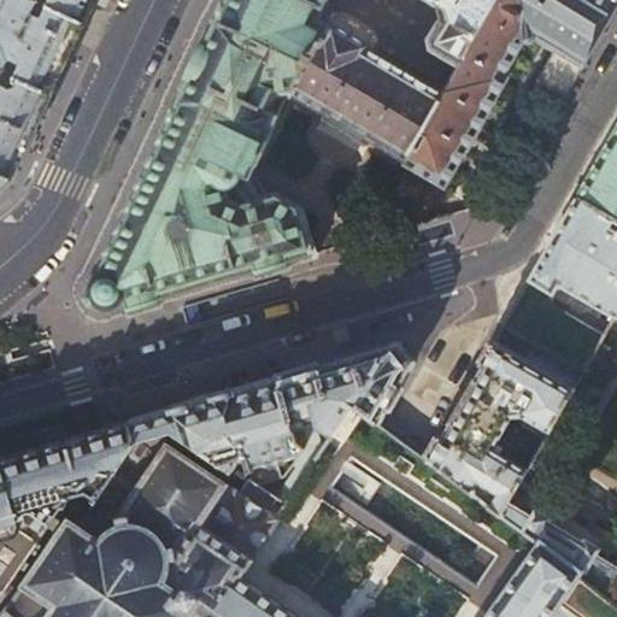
[(0,71),(50,95),(65,63),(83,24),(31,0),(1,0),(0,3),(0,71)]
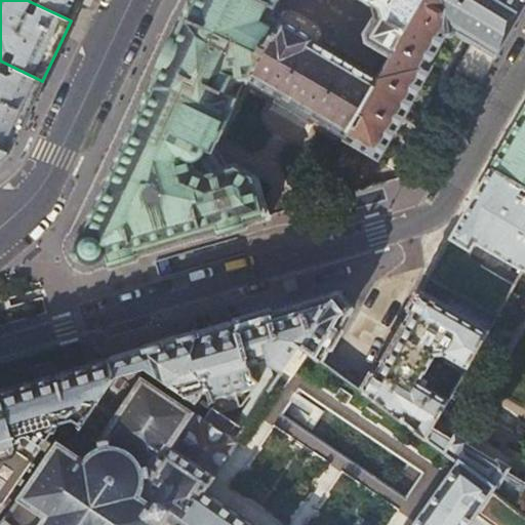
[(27,0),(71,21),(80,0),(27,0)]
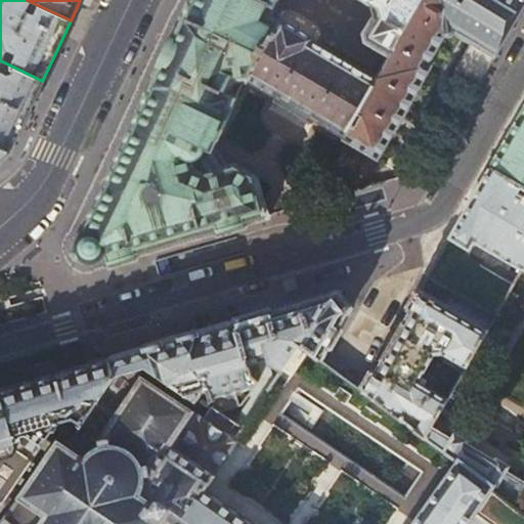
[(182,0),(179,7),(156,56),(135,100),(128,117),(93,189),(70,238),(68,246),(68,251),(70,257),(73,261),(77,264),(81,267),(85,268),(90,268),(118,260),(133,256),(218,230),(264,218),(267,216),(257,177),(232,164),(219,168),(216,173),(212,172),(210,172),(206,173),(204,174),(193,169),(203,148),(208,150),(242,80),(273,97),(272,98),(312,123),(313,122),(343,139),(424,0),(182,0)]
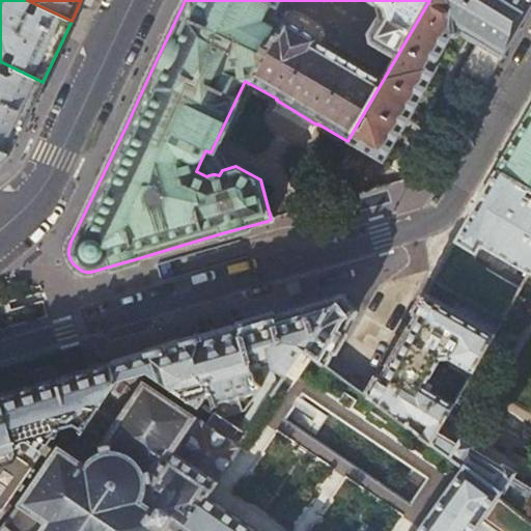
[(530,0),(429,0),(347,141),(346,143),(381,163),(436,67),(432,65),(449,36),(458,35),(476,45),(462,72),(486,84),(530,5),(530,0)]
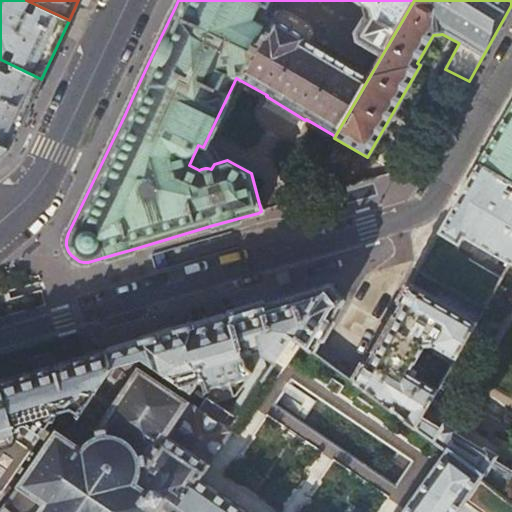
[(0,144),(7,150),(8,150),(24,115),(41,79),(0,59),(0,144)]
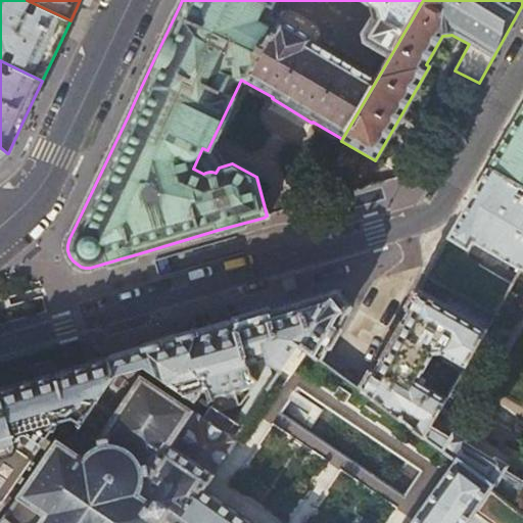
[(522,108),(489,168),(522,185),(522,108)]
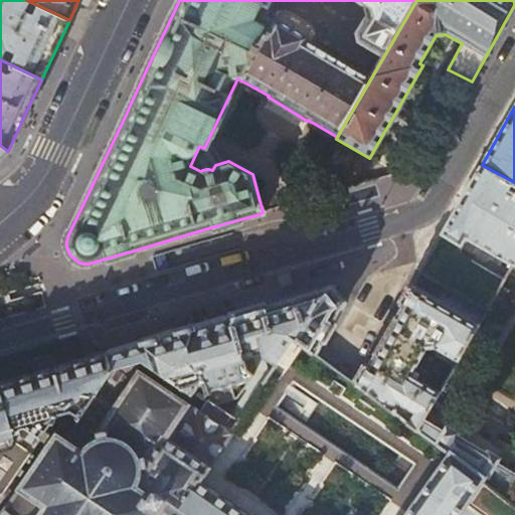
[(514,182),(482,165),(448,226),(514,263),(514,182)]
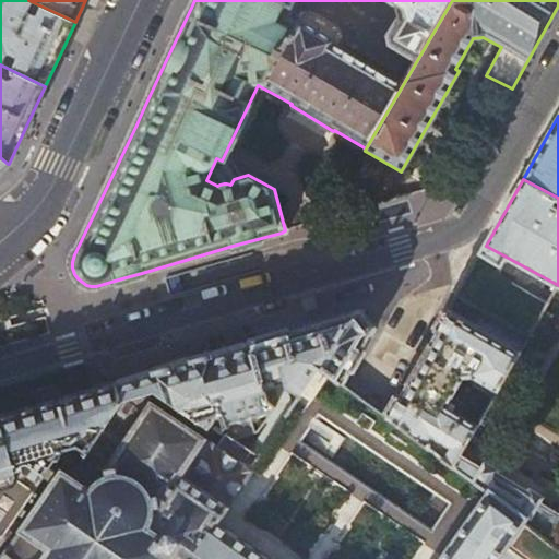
[(558,285),(486,246),(456,295),(530,336),(558,285)]
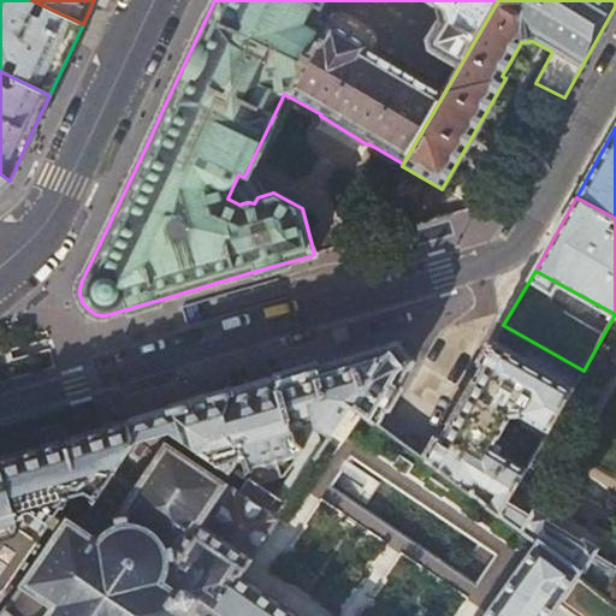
[(584,371),(503,325),(463,395),(437,440),(426,458),(503,514),(522,480),(528,469),(499,451),(504,445),(496,440),(510,415),(523,413),(523,414),(521,419),(523,426),(546,438),(584,371)]
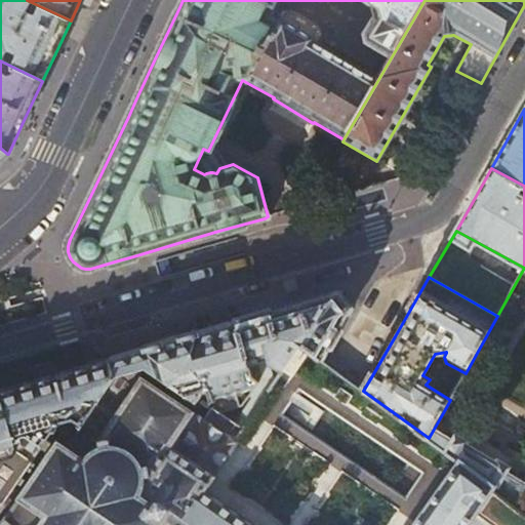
[(285,308),(235,323),(252,381),(257,385),(268,391),(298,346),(322,360),(352,309),(338,292),(334,293),(285,308)]
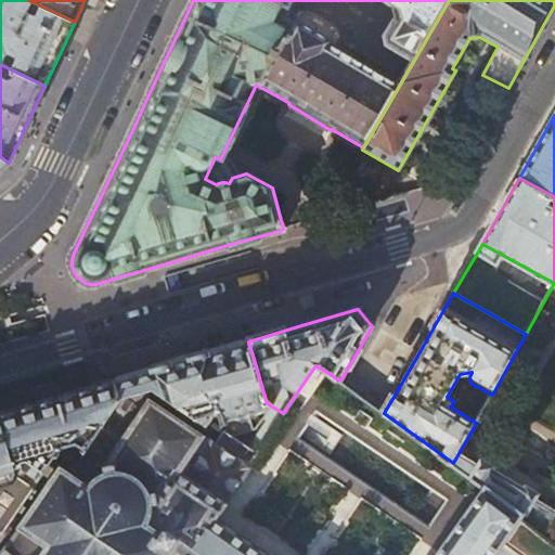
[(127,377),(115,381),(123,402),(146,395),(152,394),(206,429),(215,417),(217,417),(221,425),(272,407),(267,403),(248,341),(193,358),(127,377)]
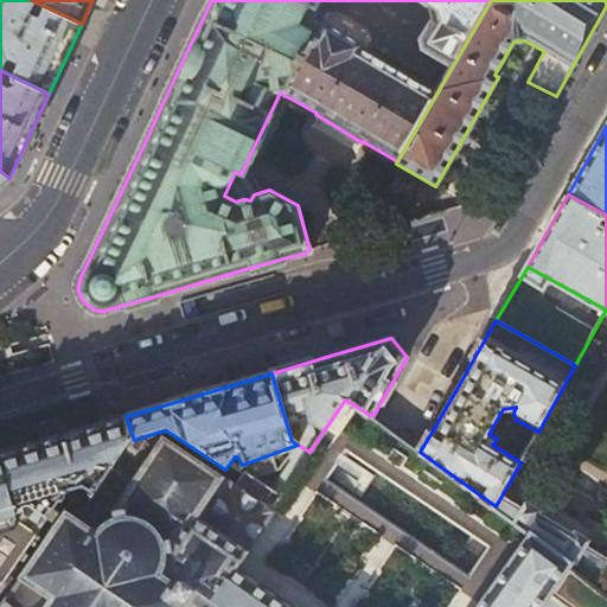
[(570,564),(530,534),(496,506),(420,452),(372,416),(345,400),(310,452),(279,499),(273,508),(246,548),(199,517),(166,563),(161,574),(192,593),(183,606),(541,606),(549,595),(566,606),(606,606),(606,590),(595,583),(570,564)]
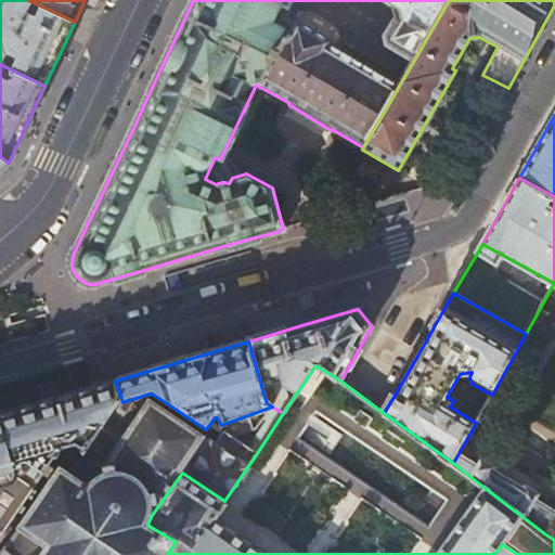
[(0,399),(0,413),(102,384),(98,371),(0,399)]
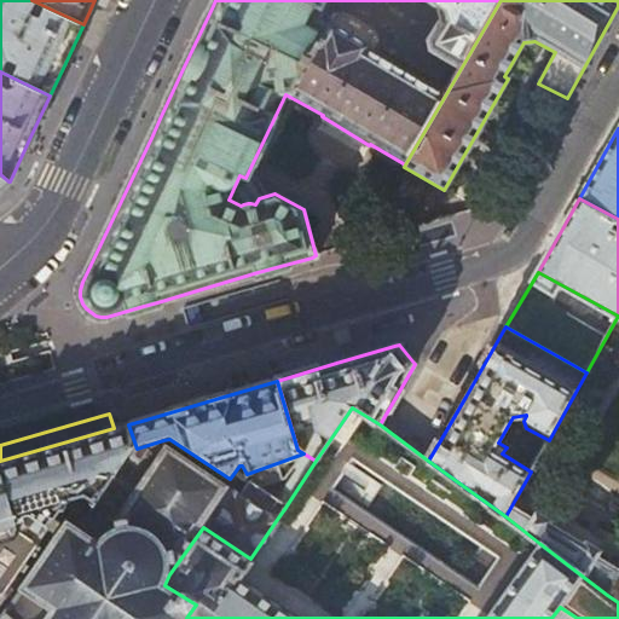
[(137,449),(128,424),(114,428),(0,461),(0,601),(63,509),(73,509),(81,514),(82,510),(87,514),(91,514),(137,449)]
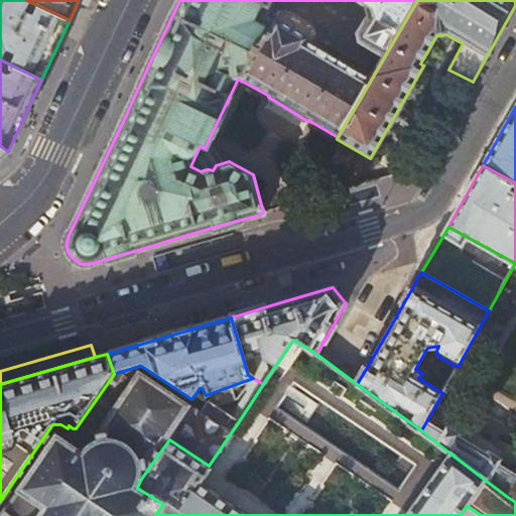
[(136,367),(114,374),(76,428),(73,428),(69,425),(68,428),(59,435),(55,433),(16,492),(4,511),(0,515),(155,515),(163,504),(137,488),(141,479),(169,439),(209,466),(232,431),(237,424),(207,403),(202,411),(192,405),(189,409),(138,373),(136,367)]
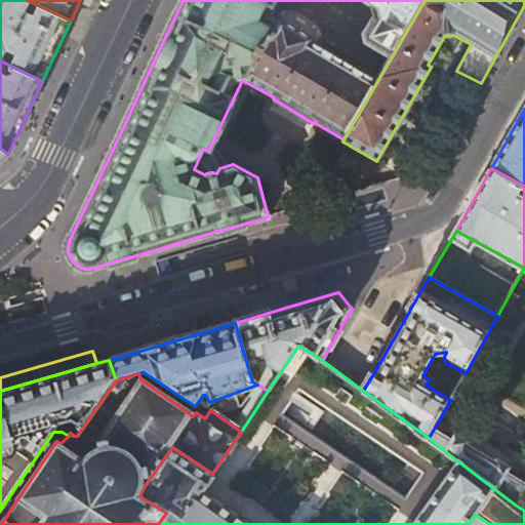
[(463,419),(445,409),(429,438),(458,461),(493,488),(515,505),(524,486),(524,454),(518,450),(514,457),(459,427),(463,419)]
